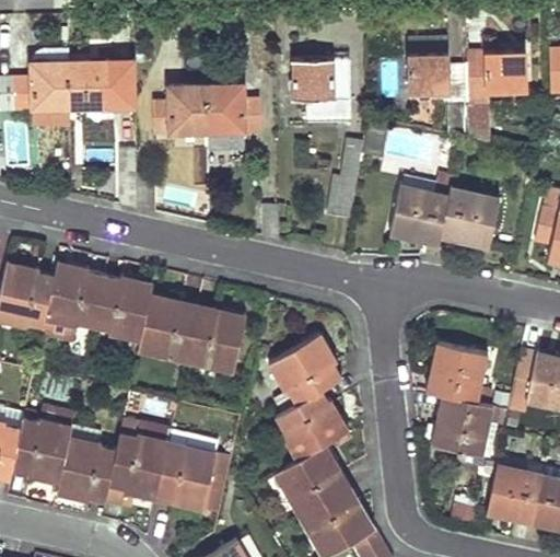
[(468,104),(468,71),(448,71),(447,42),(408,42),(409,96),(448,95),(450,138),(461,140),(469,142),(468,104)]
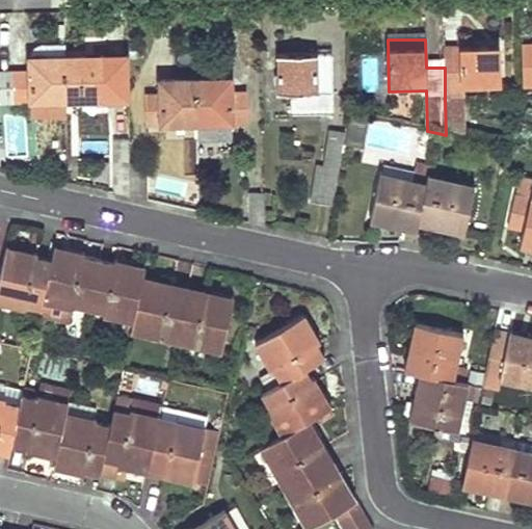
[(499,88),(499,70),(498,52),(444,52),(445,68),(445,99),(446,135),(463,138),(463,99),(463,89),(499,88)]
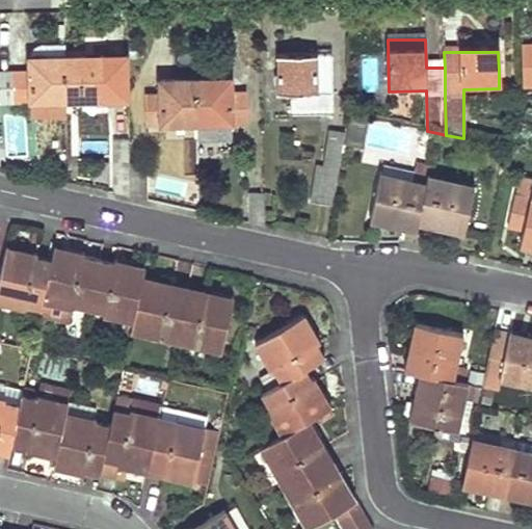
[(293,118),(334,116),(333,58),(278,59),(280,97),(292,97),(293,118)]
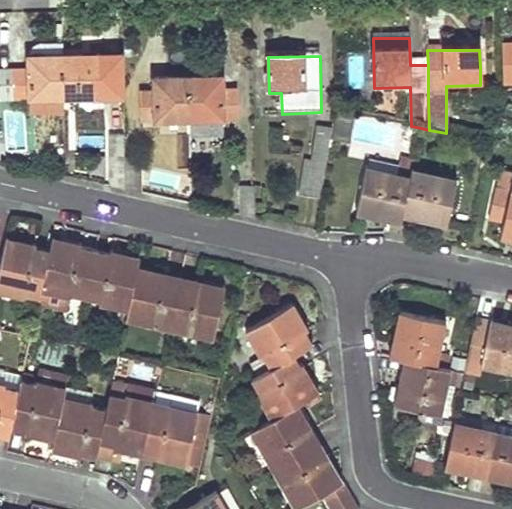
[(65,100),(125,99),(124,59),(99,59),(65,60),(65,100)]
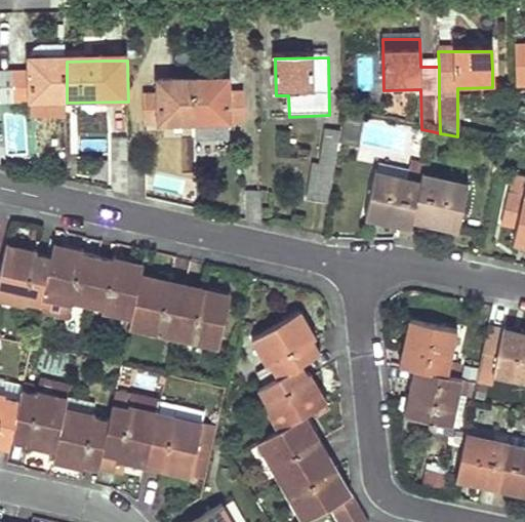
[(16,77),(17,104),(33,104),(67,103),(67,62),(30,62),(31,77),(16,77)]
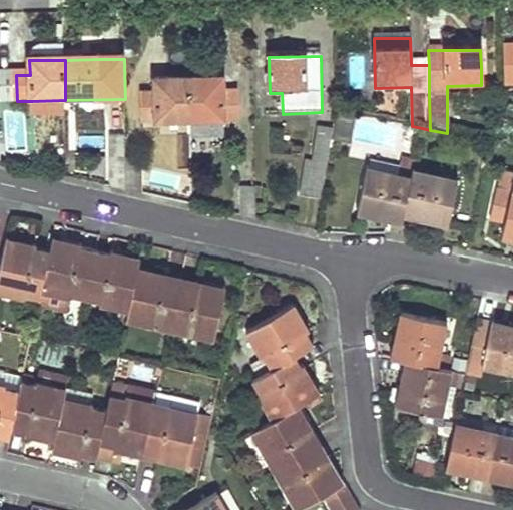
[(223,94),(222,80),(190,81),(192,122),(237,121),(237,94),(223,94)]
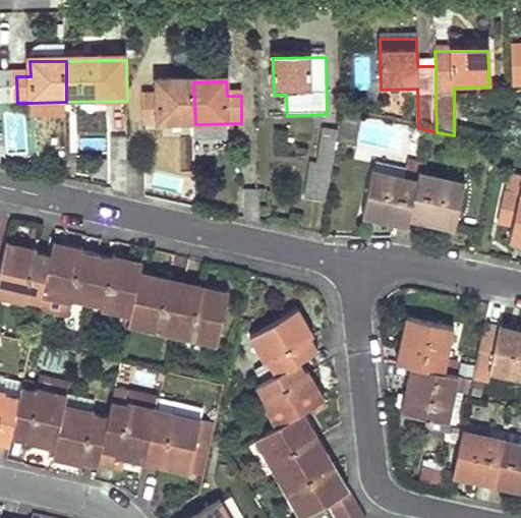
[(195,124),(193,82),(157,83),(158,95),(159,125),(195,124)]
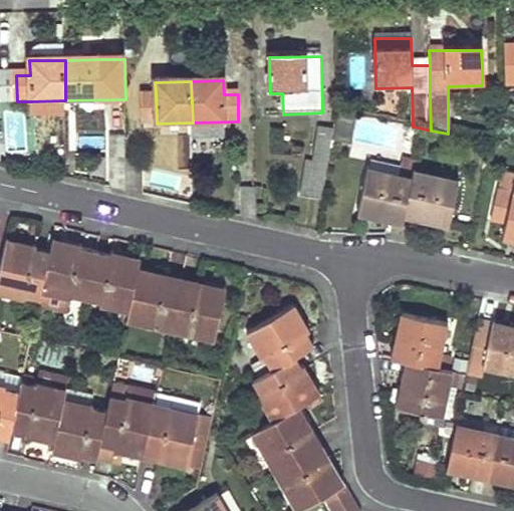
[(157,123),(156,93),(141,93),(142,123),(157,123)]
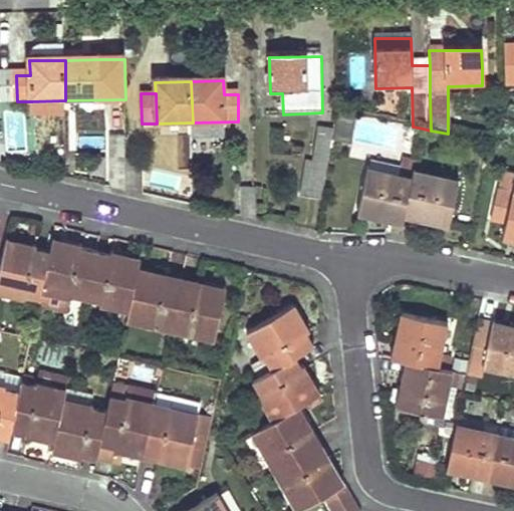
[(397,94),(380,94),(381,114),(398,113),(397,94)]
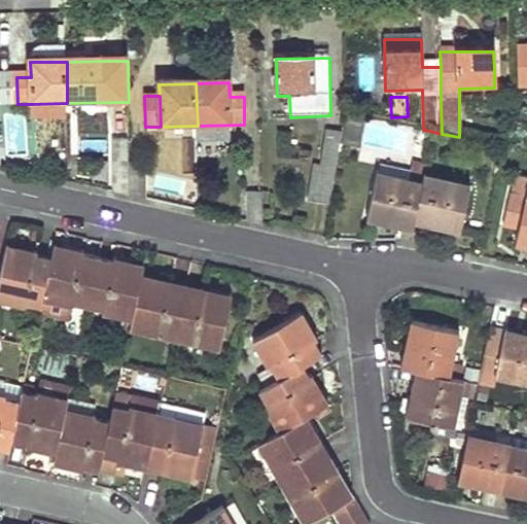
[(67,103),(33,104),(33,120),(68,120),(67,103)]
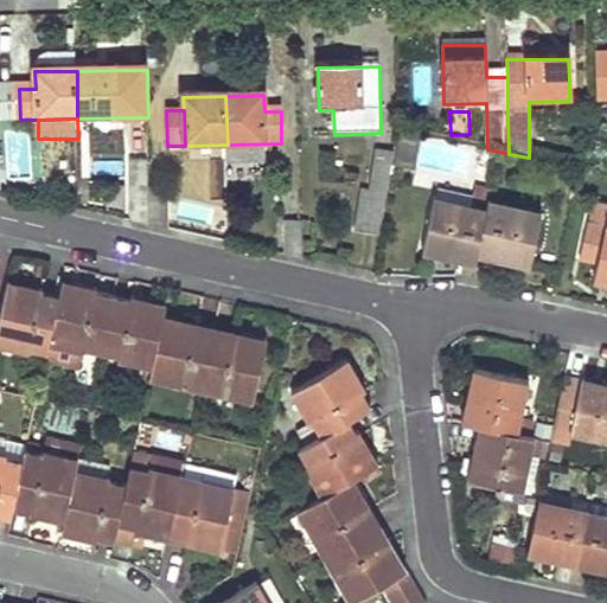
[(400,143),(396,166),(413,170),(416,147),(400,143)]
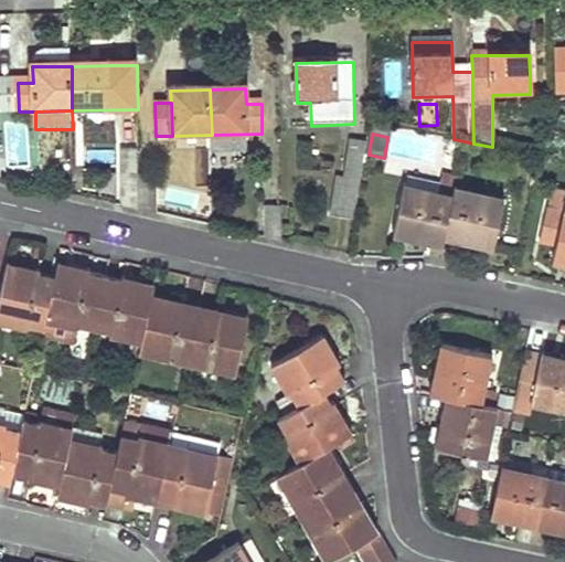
[(351,144),(344,183),(336,181),(330,219),(354,223),(366,146),(351,144)]
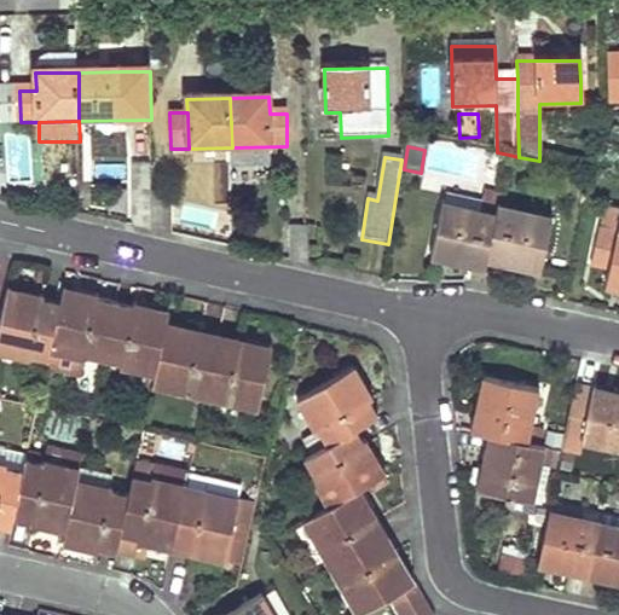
[(541,277),(551,228),(497,216),(498,209),(445,197),(432,262),(486,274),(487,266),(541,277)]
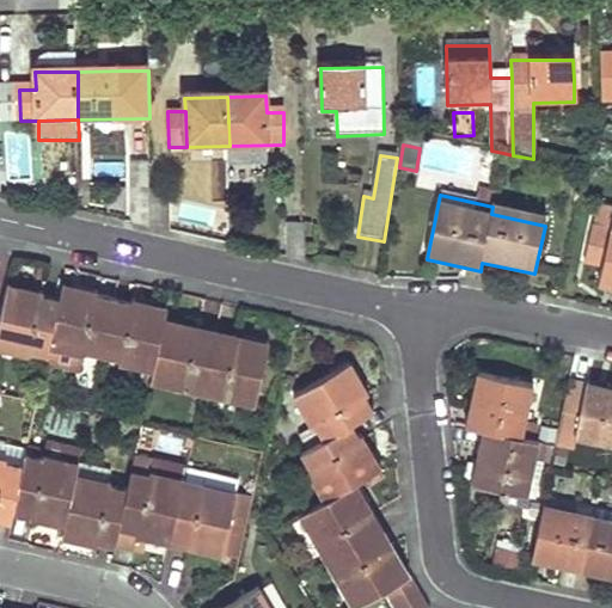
[(606,252),(611,225),(611,223),(600,221),(594,250),(606,252)]
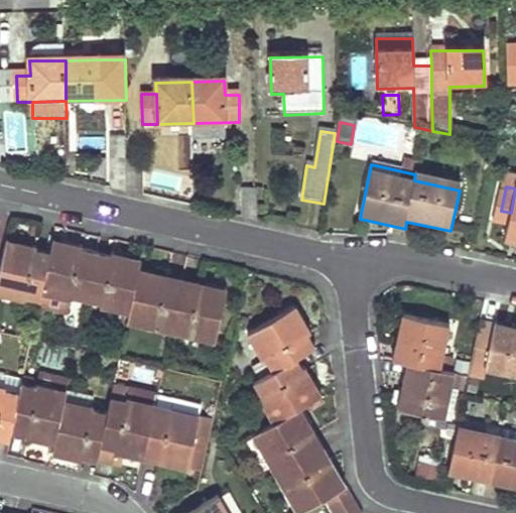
[(504,243),(515,245),(515,189),(511,213),(504,243)]
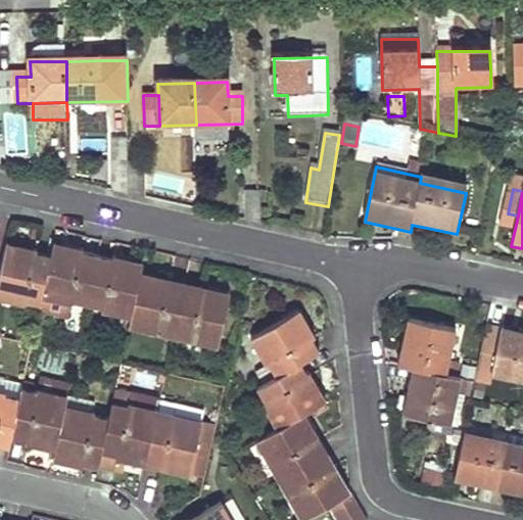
[(245,224),(253,223),(262,223),(260,193),(244,194),(245,224)]
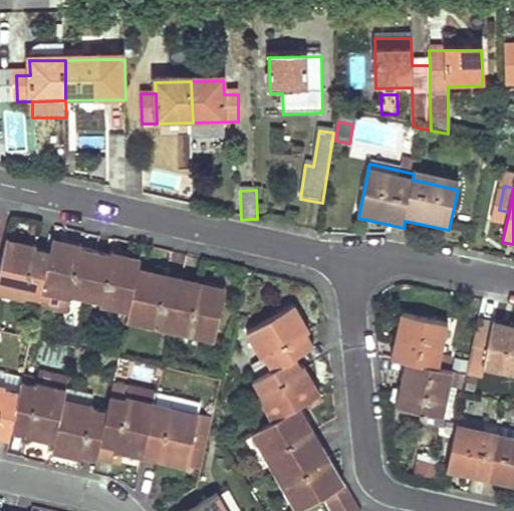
[(84,301),(95,252),(81,249),(82,247),(52,240),(49,253),(40,295),(69,301),(70,298),(84,301)]
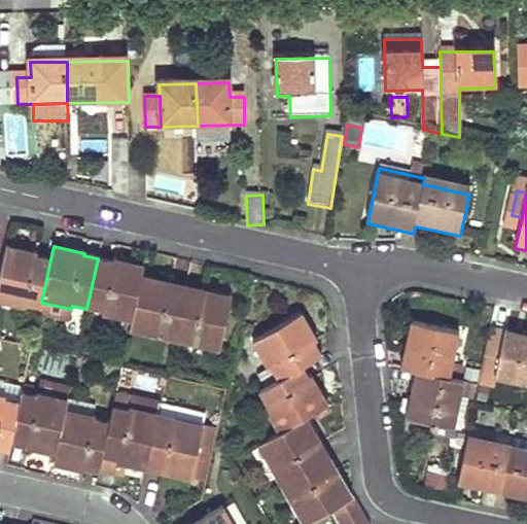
[(41,303),(50,259),(36,256),(37,253),(6,247),(0,274),(0,305),(24,310),(24,306),(39,309),(41,303)]
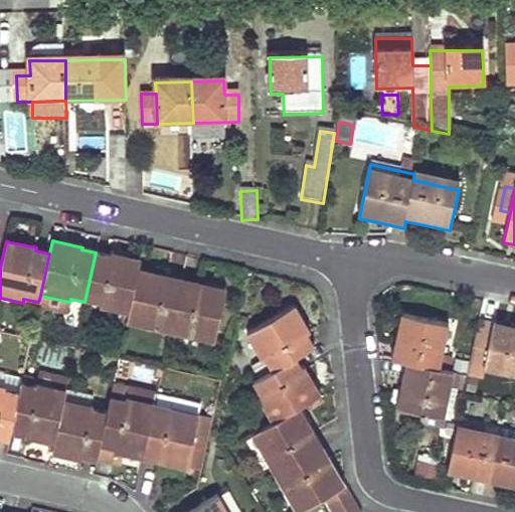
[(110,257),(96,252),(84,302),(99,305),(99,309),(128,315),(139,270),(141,260),(111,253),(110,257)]
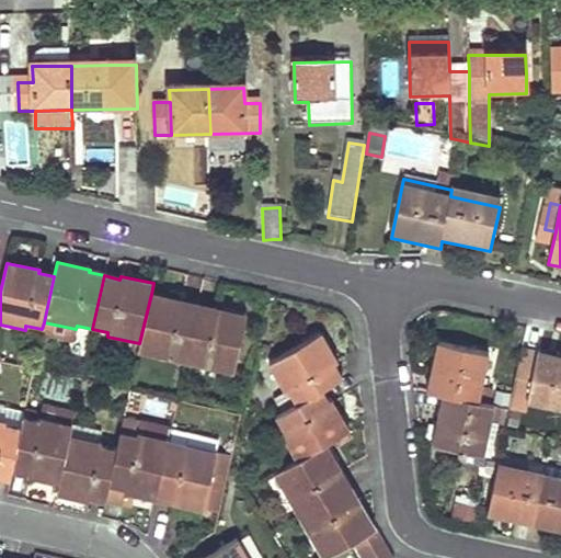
[(184,302),(151,294),(139,343),(137,354),(170,362),(171,359),(185,362),(196,309),(183,306),(184,302)]
